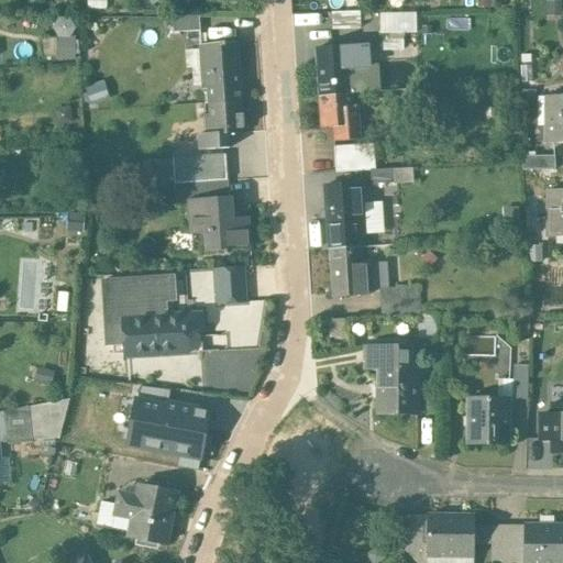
[(357,13),(356,0),(331,0),(331,14),(357,13)]
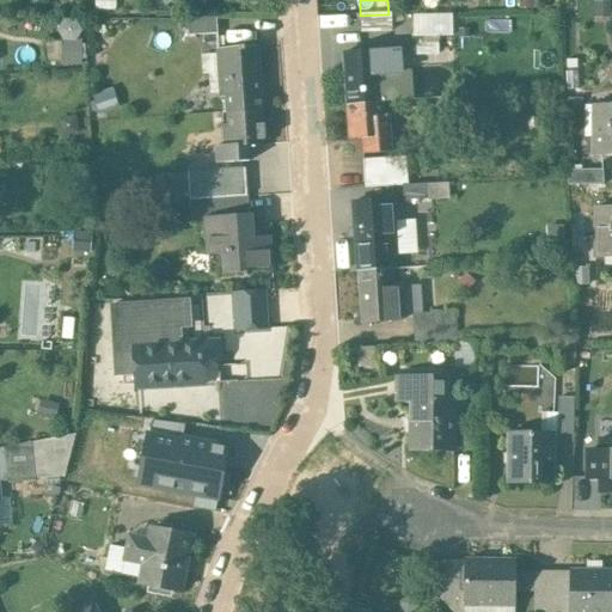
[(610,2),(593,2),(593,19),(611,18),(610,2)]
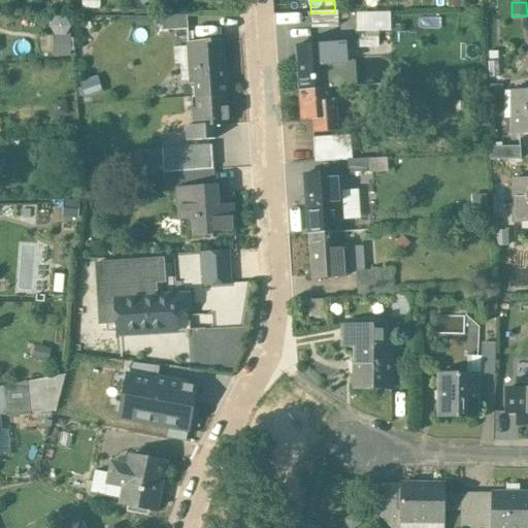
[(387,28),(387,9),(355,10),(355,30),(387,28)]
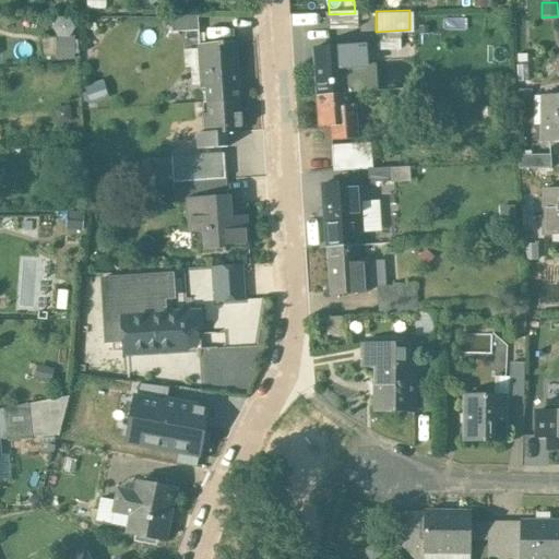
[(358,30),(358,13),(355,13),(329,14),(329,30),(358,30)]
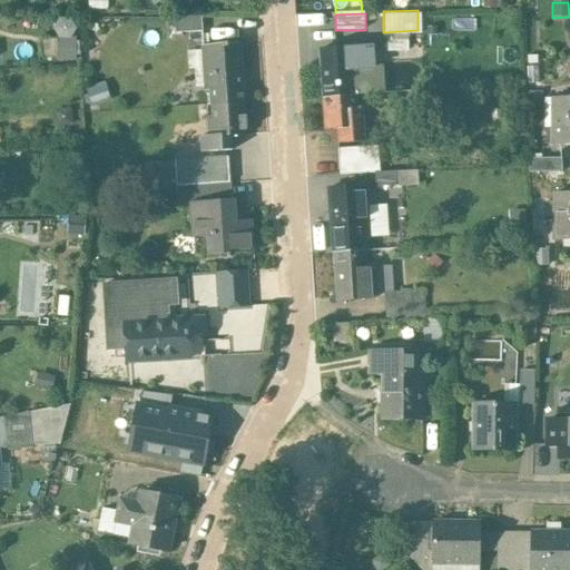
[(203,32),(202,16),(174,16),(175,35),(203,32)]
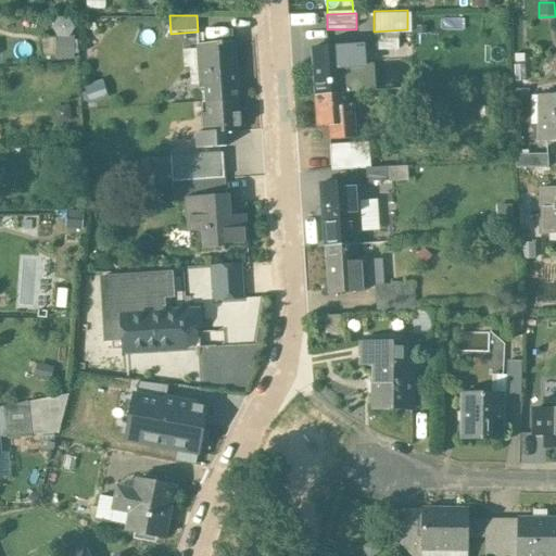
[(53,57),(72,55),(70,16),(51,17),(53,57)]
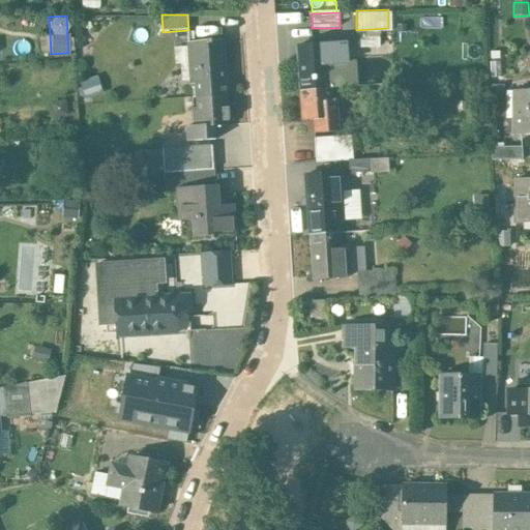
[(380,47),(379,31),(357,31),(358,48),(380,47)]
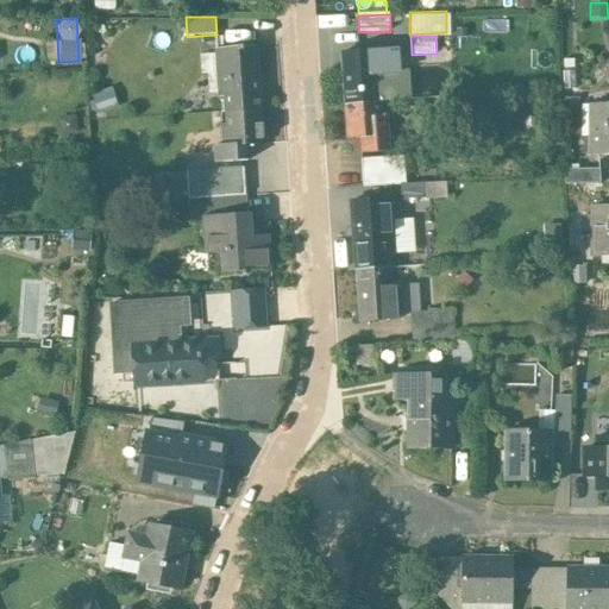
[(257,48),(217,50),(218,75),(208,75),(209,94),(219,94),(219,98),(225,98),(226,113),(261,111),(257,48)]
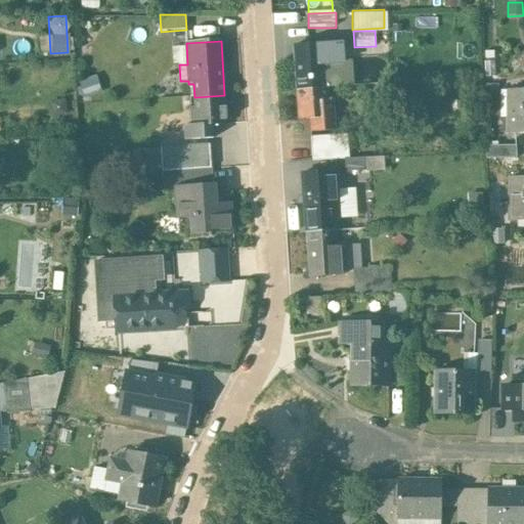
[(331,45),(307,46),(308,59),(295,59),(297,90),(326,88),(325,74),(333,74),(331,45)]
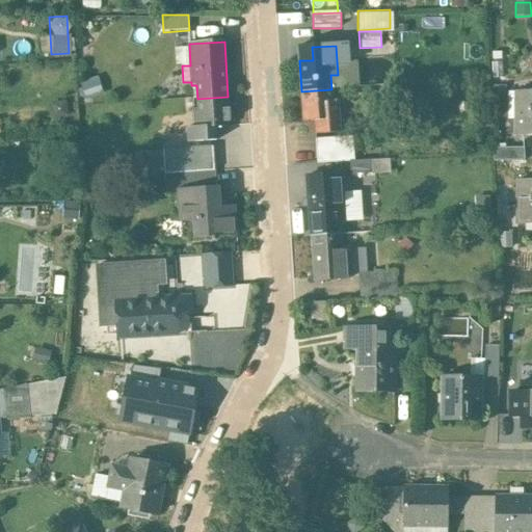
[(301,91),(303,122),(318,121),(319,133),(316,133),(316,134),(341,132),(339,102),(334,102),(333,89),(331,89),(301,91)]
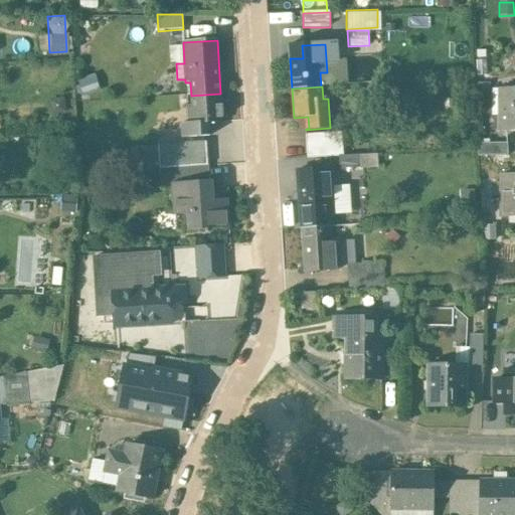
[(514,89),(500,90),(500,131),(514,131),(514,89)]
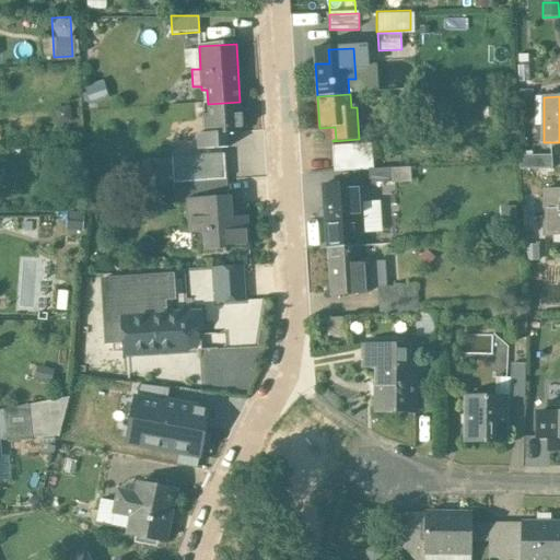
[(240,102),(208,104),(208,117),(203,117),(206,150),(229,148),(228,135),(243,133),(241,102),(240,102)]
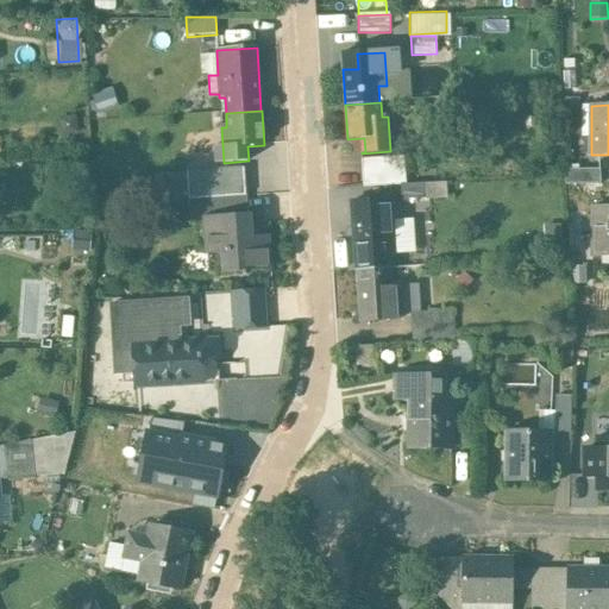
[(403,157),(362,159),(363,187),(401,184),(406,184),(403,157)]
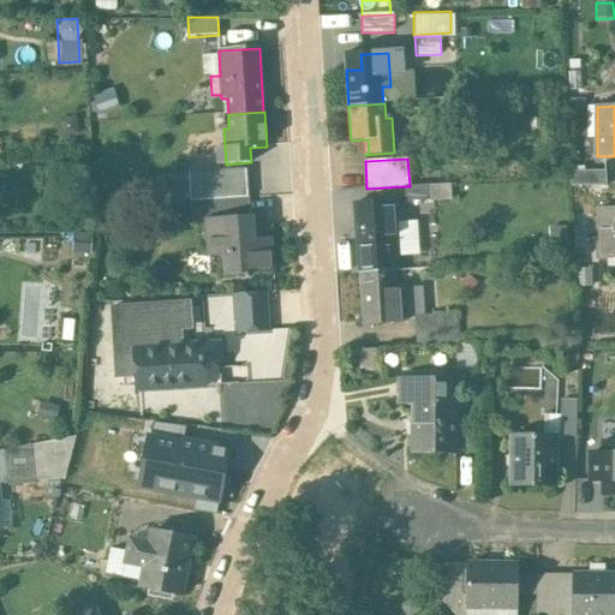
[(210,166),(198,167),(199,180),(212,180),(210,166)]
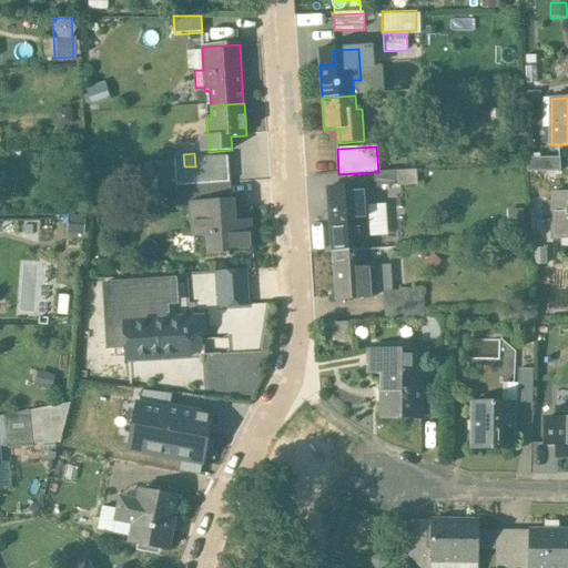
[(560,172),(559,158),(526,159),(527,172),(560,172)]
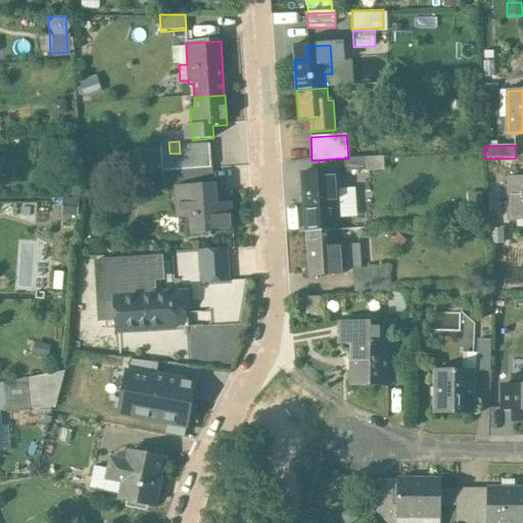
[(389,156),(367,157),(348,158),(344,158),(345,172),(390,169),(389,156)]
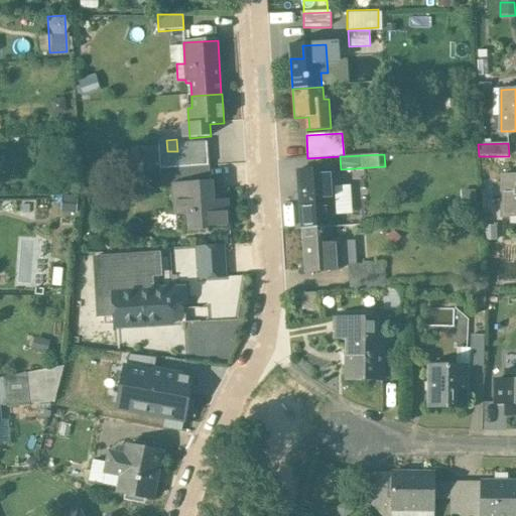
[(209,165),(160,169),(161,186),(172,185),(172,184),(210,182),(209,165)]
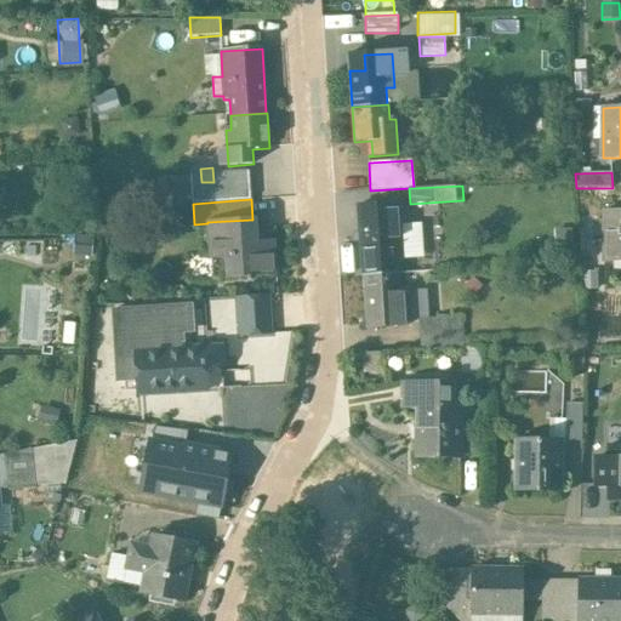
[(383,204),(359,206),(364,277),(398,274),(396,229),(386,231),(383,204)]
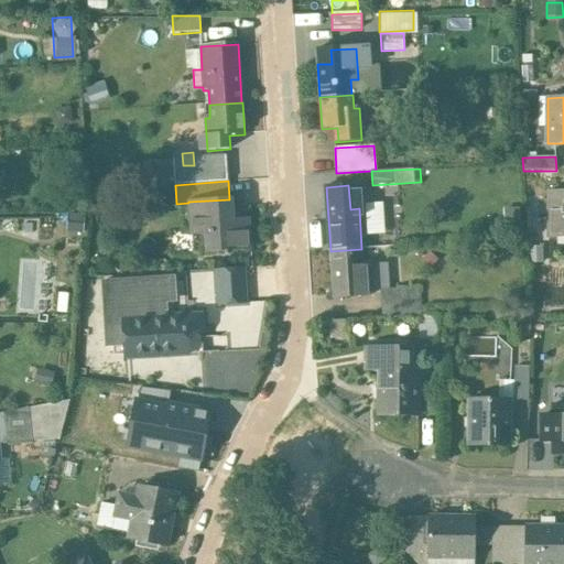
[(563,192),(549,192),(549,238),(563,237),(563,192)]
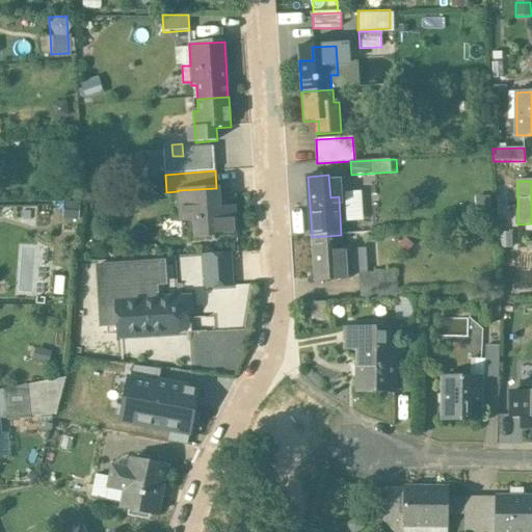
[(216,188),(178,190),(178,191),(180,223),(182,223),(183,240),(238,237),(236,208),(220,209),(219,188),(216,188)]
